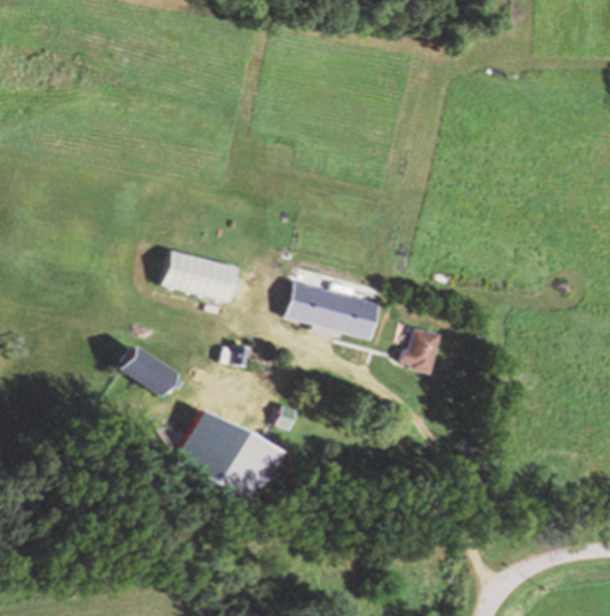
[(237,267),(227,302),(163,284),(172,249),(237,267)]
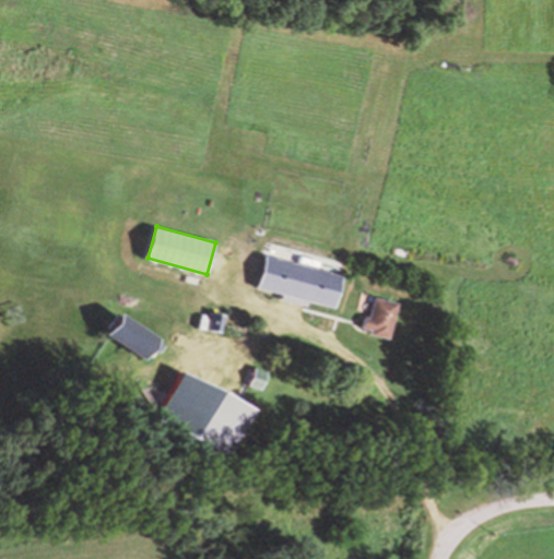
[(341,277),(332,309),(256,287),(266,256),(341,277)]
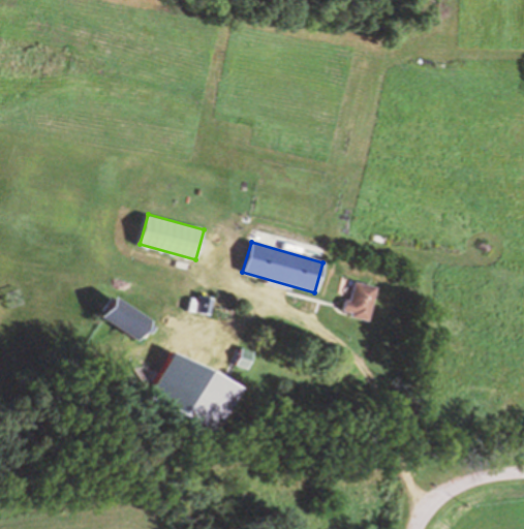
[(378,285),(369,319),(352,315),(353,311),(351,311),(351,309),(344,307),(346,299),(350,300),(357,280),(378,285)]
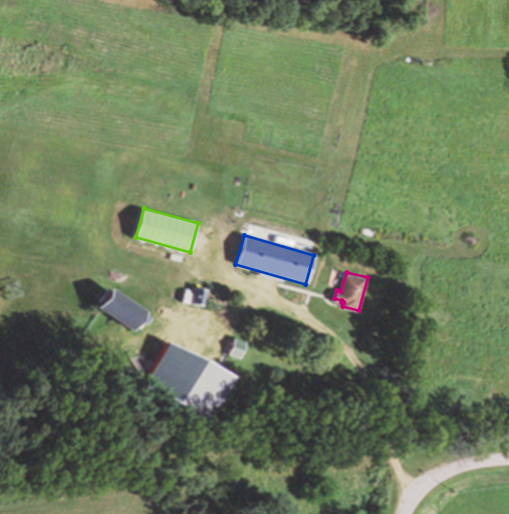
[(154,314),(149,323),(138,316),(131,327),(99,306),(93,302),(107,281),(113,285),(140,303),(139,304),(154,314)]
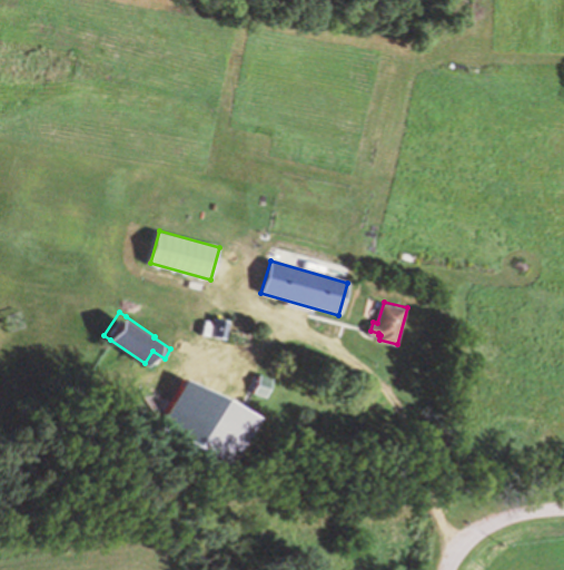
[(218,317),(233,321),(228,340),(214,336),(218,317)]
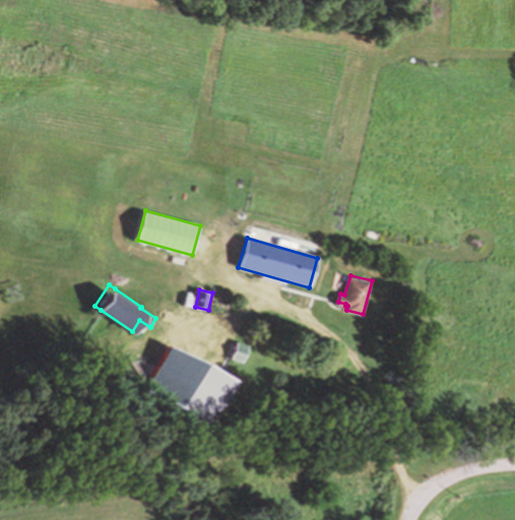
[(249,346),(243,364),(232,360),(237,342),(249,346)]
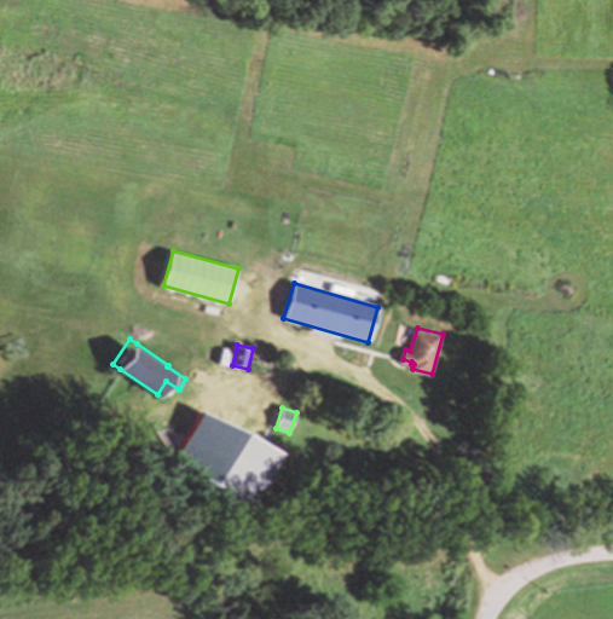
[(287,452),(206,414),(180,466),(261,505),(287,452)]
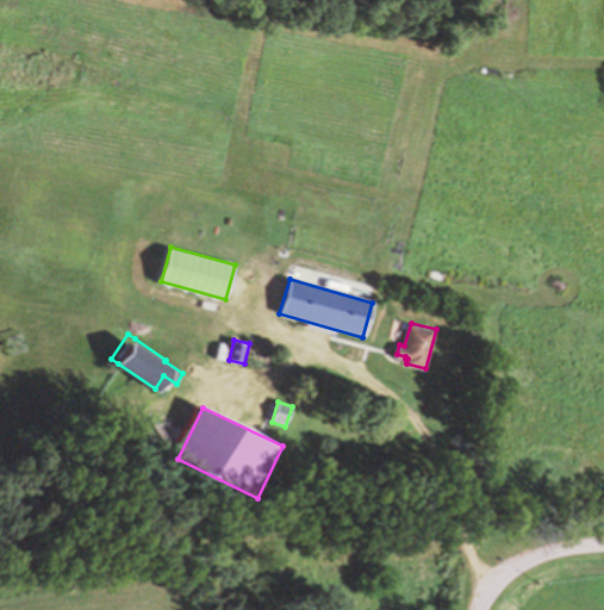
All buildings are outlined.
